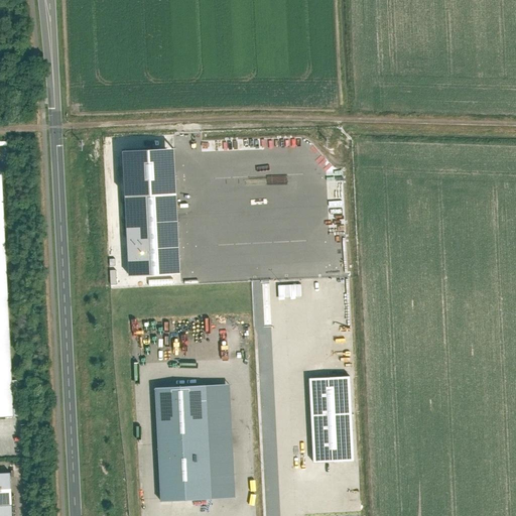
[(131,149),(134,195),(182,192),(184,192),(181,147),(131,149)]
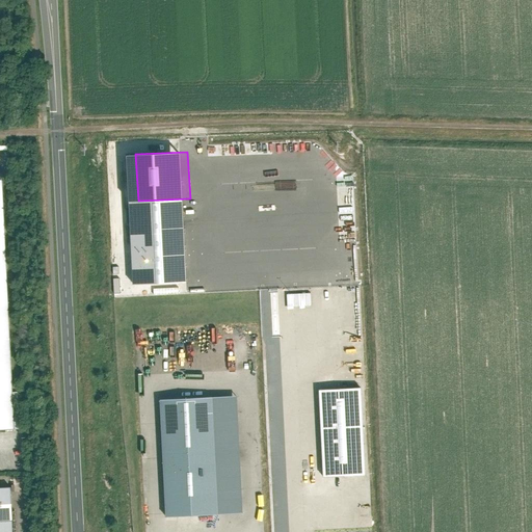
[(0,429),(14,428),(14,418),(19,417),(18,392),(12,392),(1,179),(0,179),(0,429)]
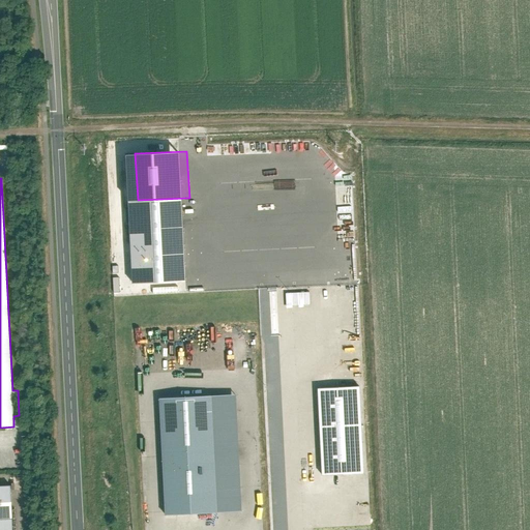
[(134,201),(138,283),(192,280),(187,198),(138,200),(134,201)]
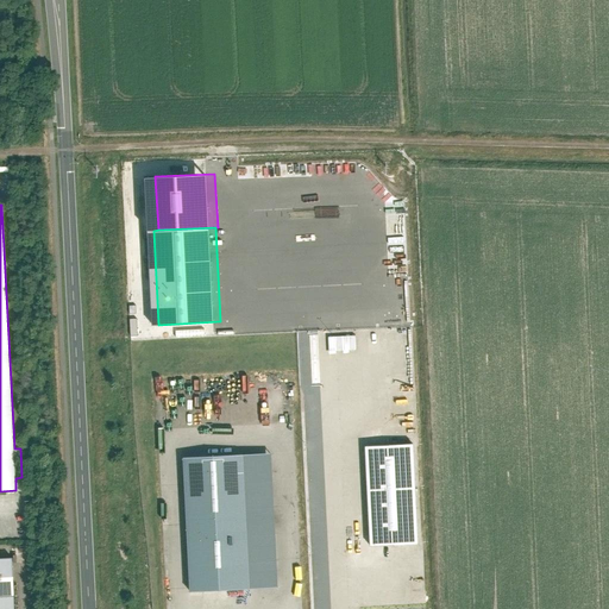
[(355,350),(355,336),(331,336),(331,350),(355,350)]
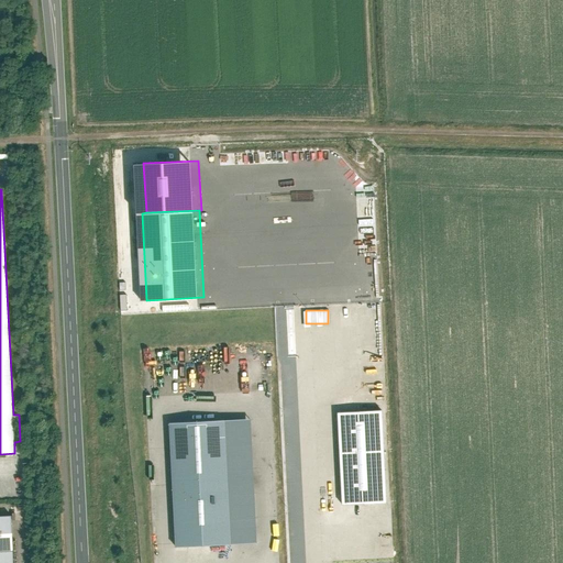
[(382,409),(337,411),(341,505),(386,503),(382,409)]
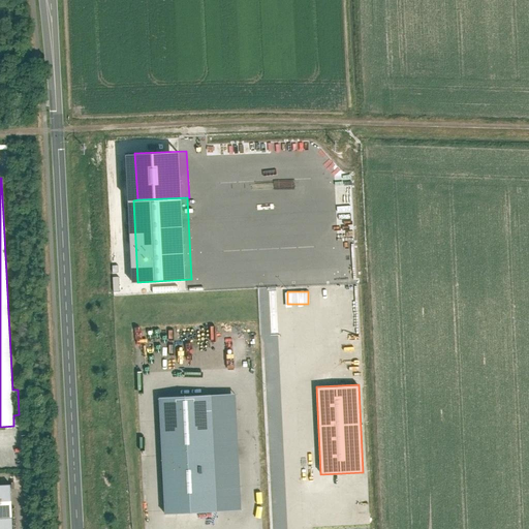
[(159,397),(164,514),(241,509),(236,394),(159,397)]
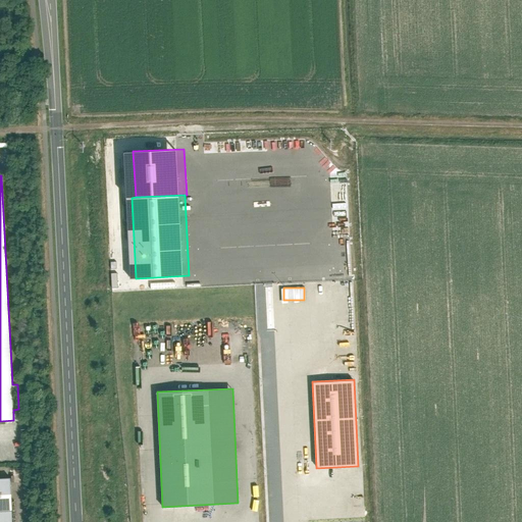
[(12,521),(11,477),(0,477),(0,521),(12,521)]
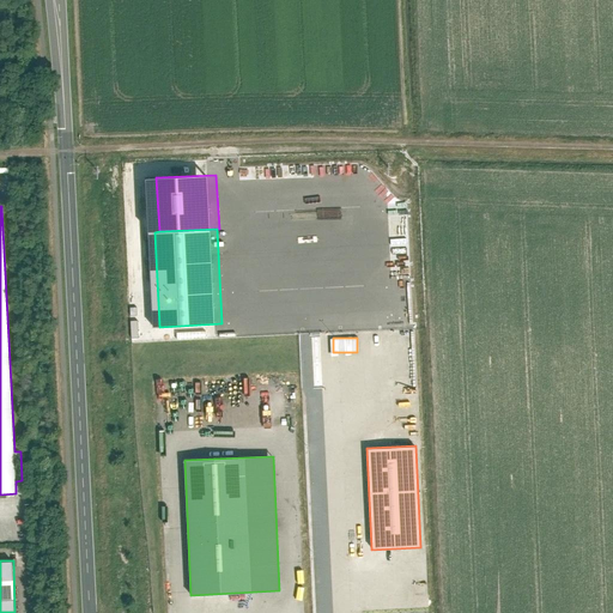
All buildings are outlined.
